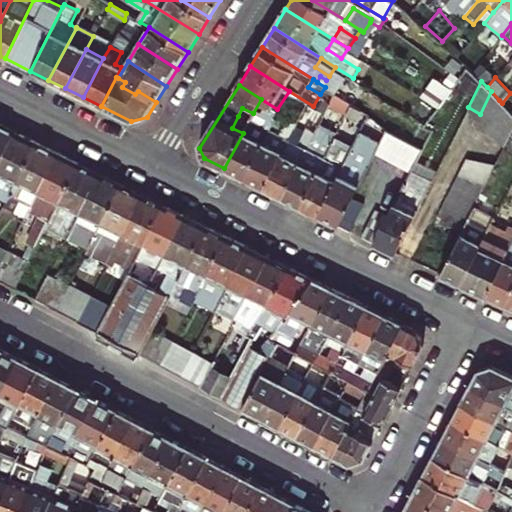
[(488,122),(499,100),(491,91),(480,114),(478,116),(488,122)]
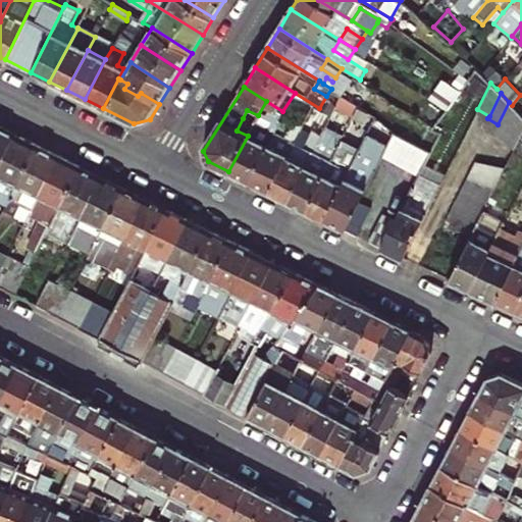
[(330,99),(323,111),(330,115),(337,103),(330,99)]
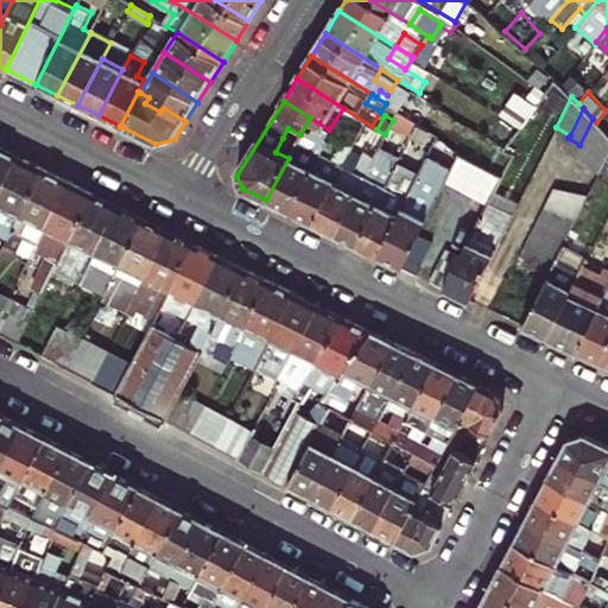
[(323,143),(330,131),(329,130),(310,118),(301,134),(289,158),(266,200),(289,210),(323,143)]
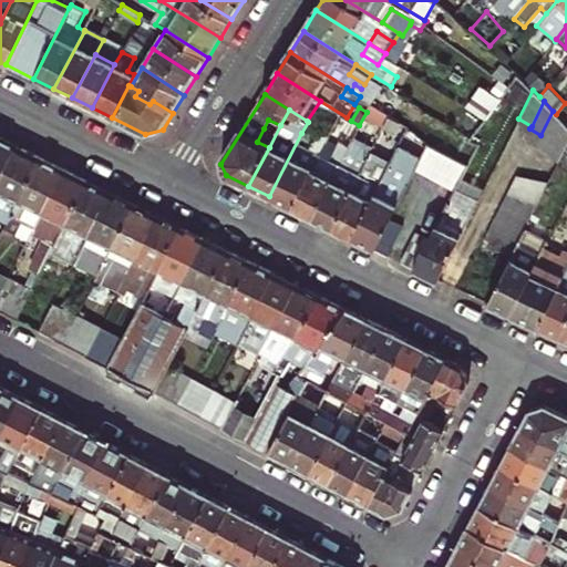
[(550,145),(563,121),(556,114),(553,111),(540,135),(538,140),(550,145)]
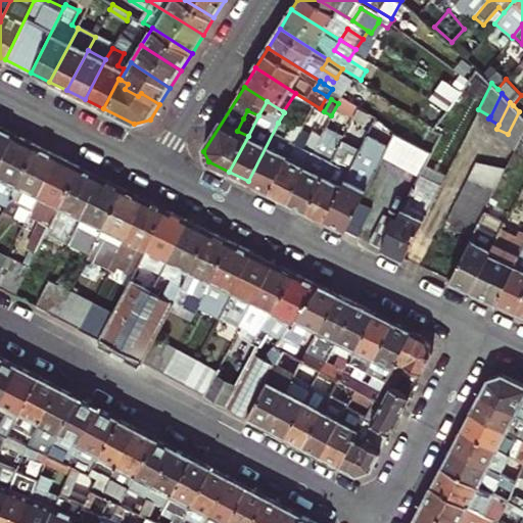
[(517,142),(522,130),(522,115),(519,111),(508,134),(506,137),(517,142)]
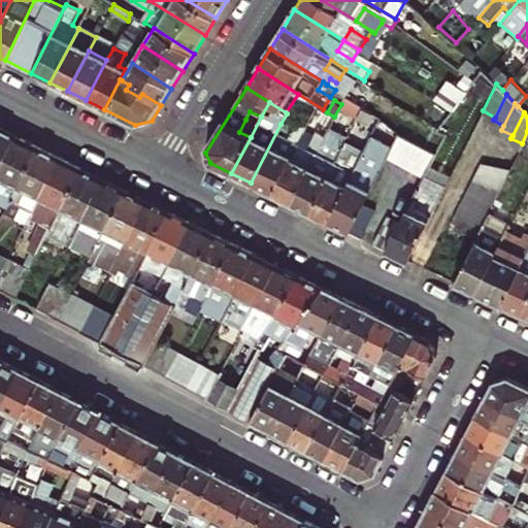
[(306,125),(287,113),(281,124),(251,183),(271,193),(297,143),(306,125)]
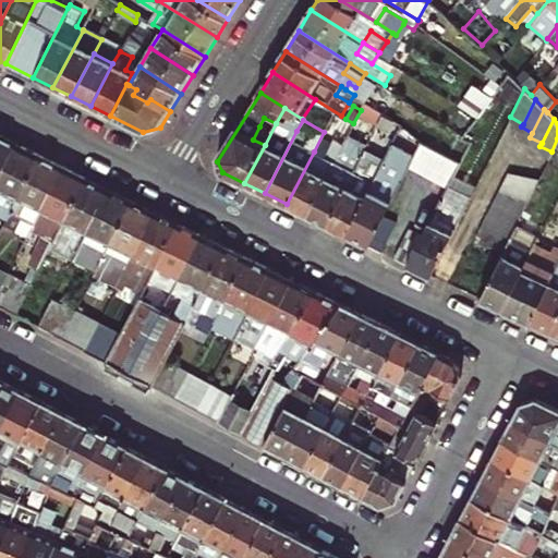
[(343,144),(334,161),(307,215),(327,223),(364,149),(366,144),(348,134),(343,144)]
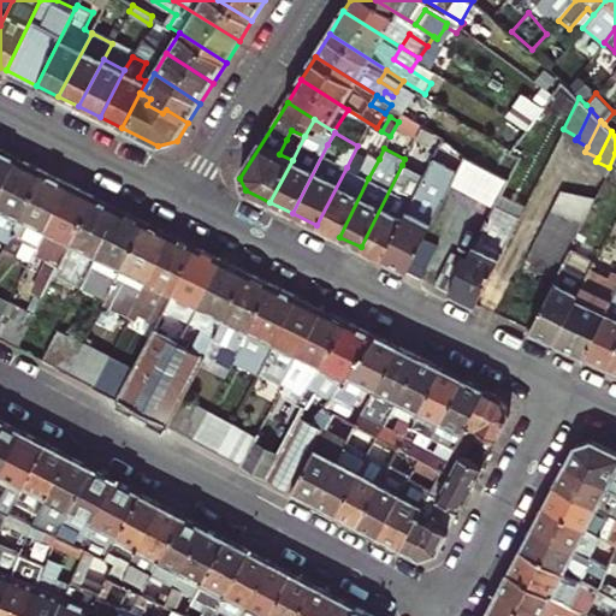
[(0,190),(16,159),(0,150),(0,190)]
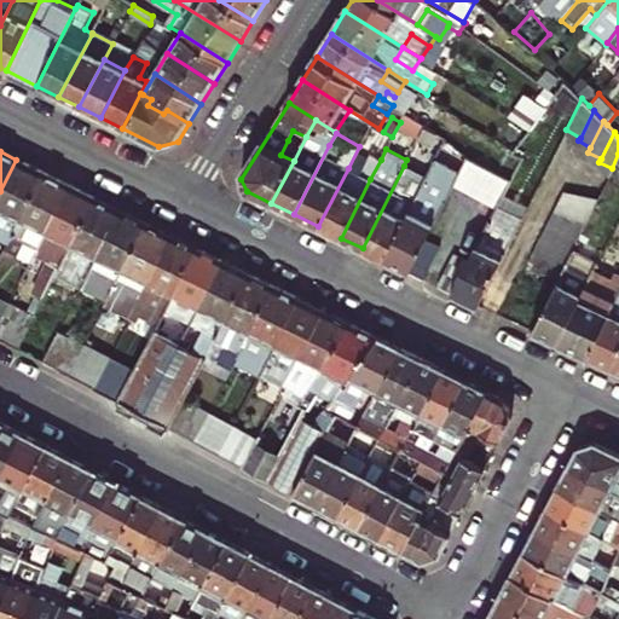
[(467,191),(481,161),(469,155),(468,154),(460,173),(452,185),(467,191)]
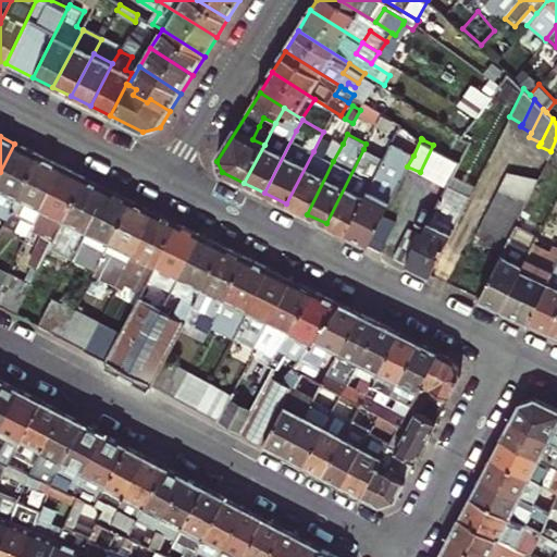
[(38,156),(14,144),(0,172),(0,214),(7,219),(38,156)]
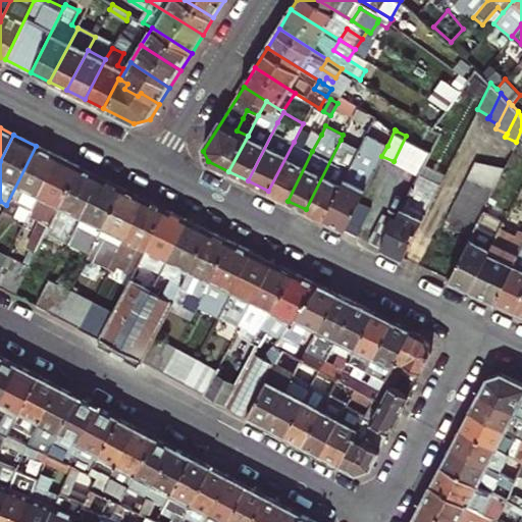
[(376,140),(366,135),(359,149),(356,154),(323,218),(345,229),(358,202),(375,169),(381,156),(387,146),(376,140)]
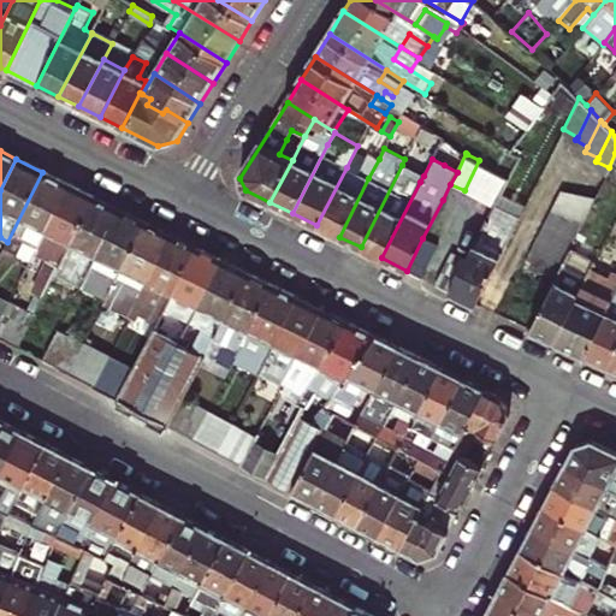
[(493,167),(479,160),(465,190),(478,197),(493,167)]
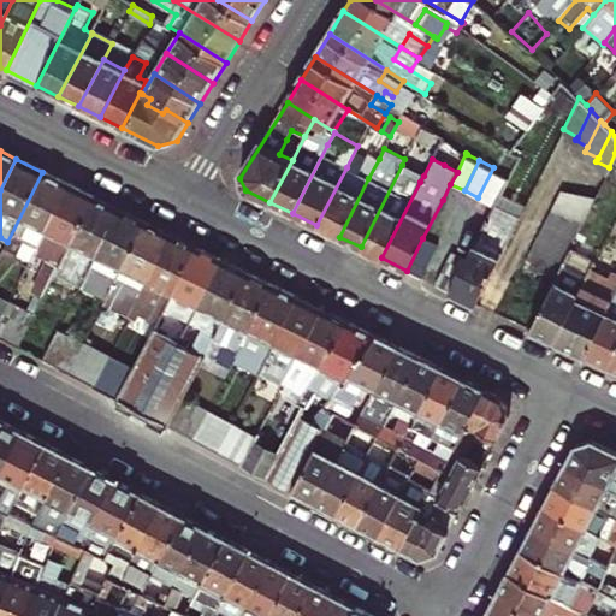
[(402,165),(361,247),(381,258),(420,182),(424,176),(402,165)]
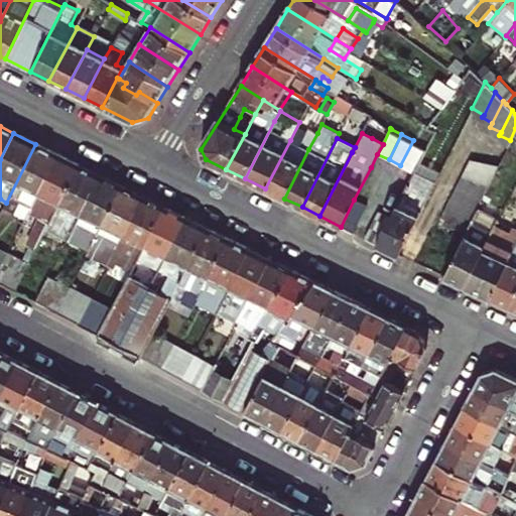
[(308,149),(290,140),(265,188),(284,199),(308,149)]
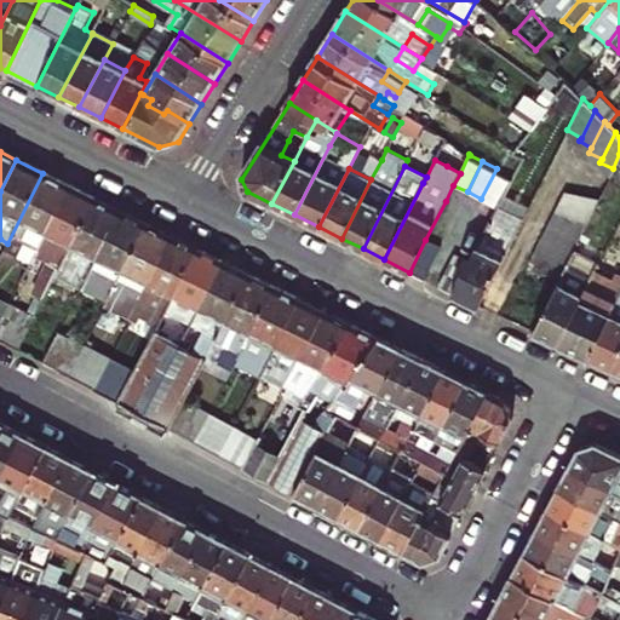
[(506,187),(512,176),(497,168),(481,199),(497,206),(498,204),(506,187)]
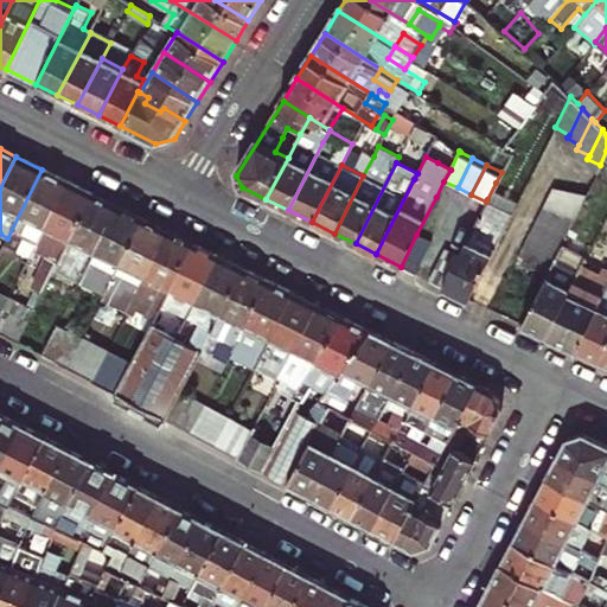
[(66,181),(42,170),(7,238),(5,242),(19,249),(21,243),(32,249),(33,247),(66,181)]
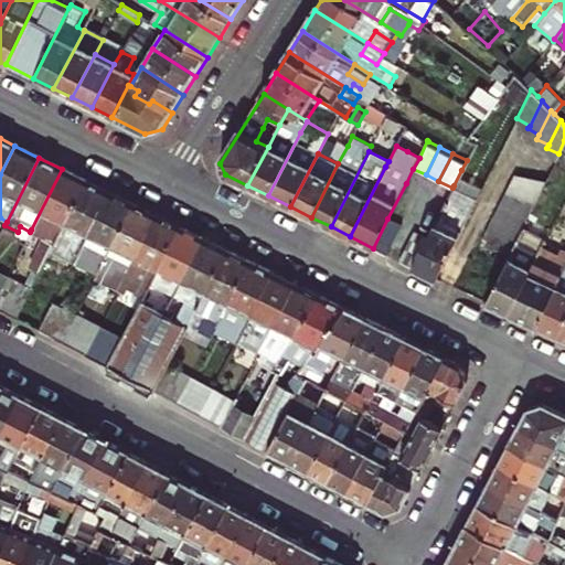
[(85,180),(62,169),(31,230),(43,235),(30,262),(41,267),(50,249),(85,180)]
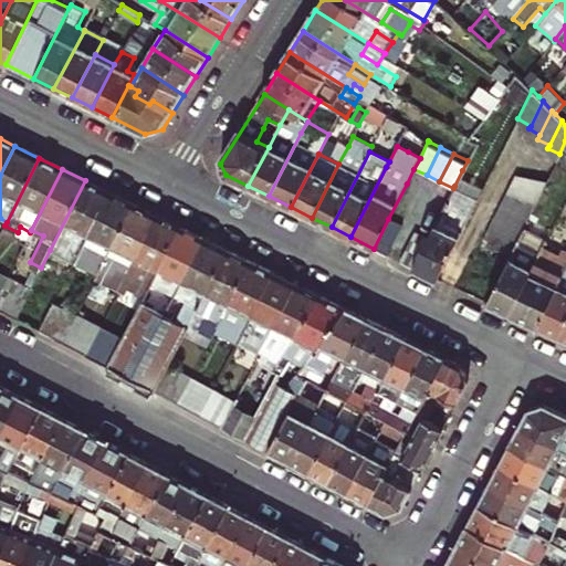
[(462,170),(454,186),(453,188),(428,239),(413,268),(438,279),(478,198),(485,182),(462,170)]
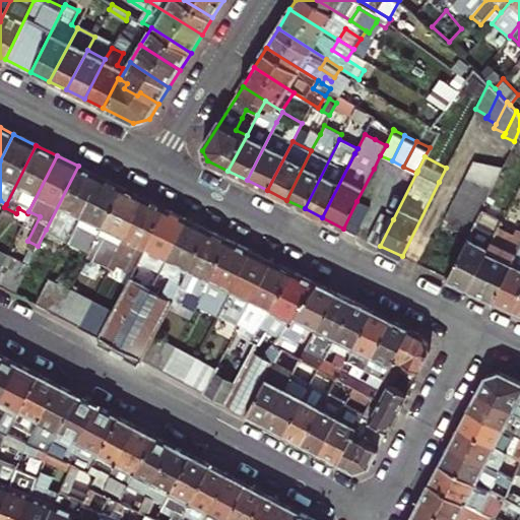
[(474,161),(471,175),(496,180),(502,167),(474,161)]
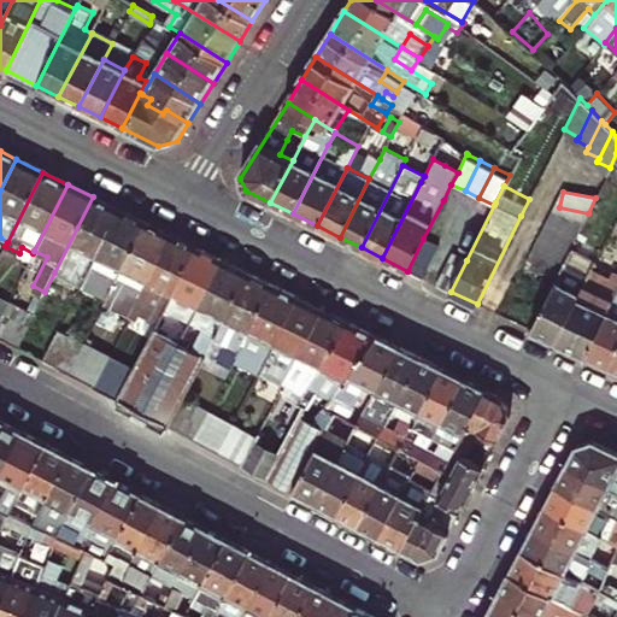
[(83,280),(118,210),(93,197),(54,272),(74,282),(77,276),(83,280)]
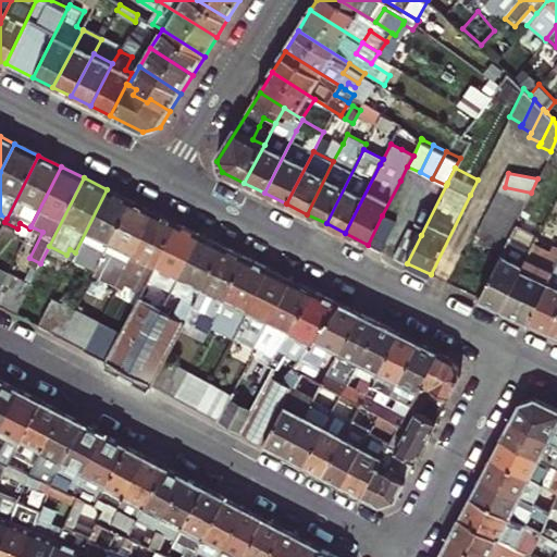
[(531,193),(505,187),(500,187),(498,200),(524,206),(531,193)]
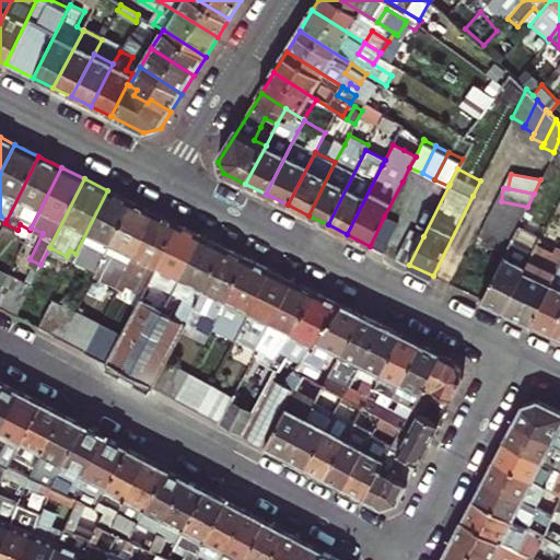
[(90,266),(97,269),(131,201),(107,190),(76,254),(92,261),(90,266)]
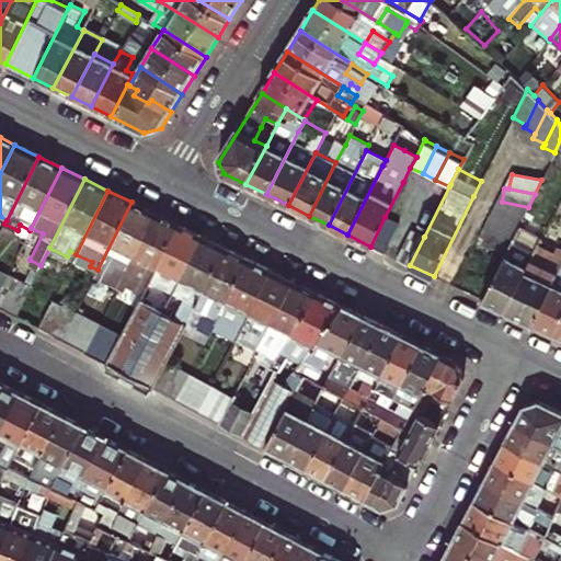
[(528,207),(502,202),(497,201),(494,216),(522,221),(524,217),(528,207)]
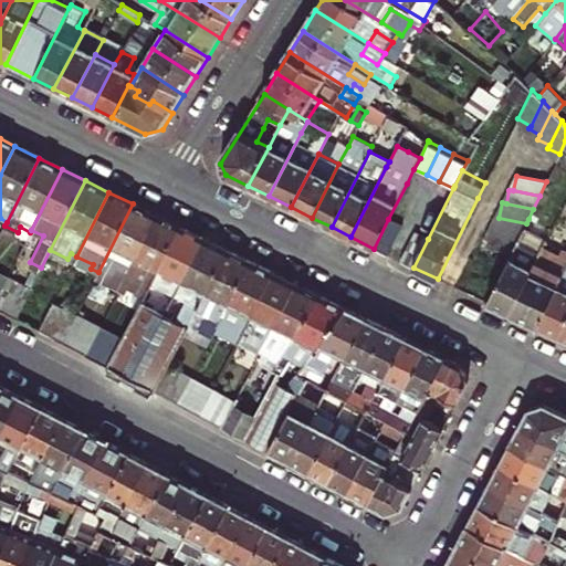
[(121,286),(156,216),(133,203),(98,272),(95,279),(118,291),(121,286)]
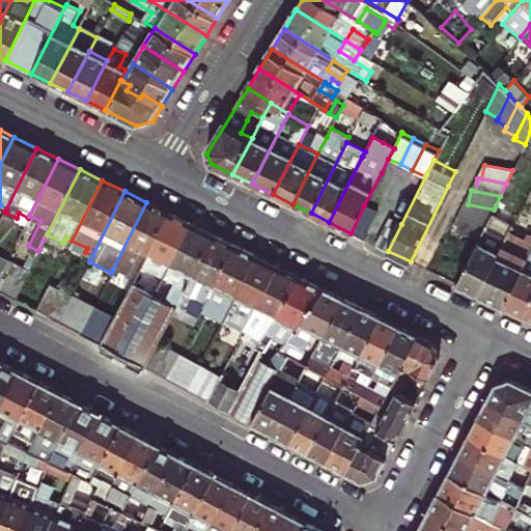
[(132,284),(169,213),(146,202),(113,269),(126,275),(119,287),(128,291),(132,284)]
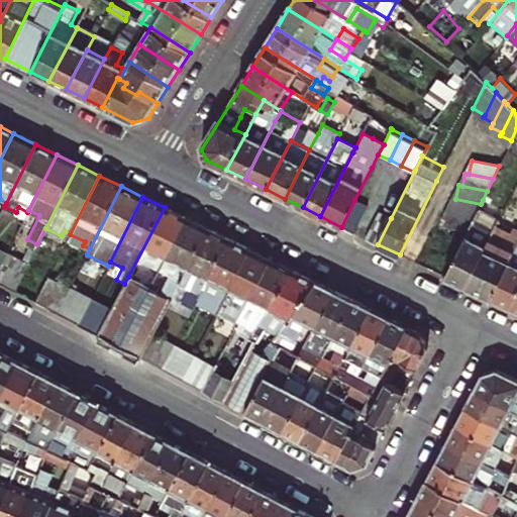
[(475,216),(481,204),(455,199),(452,198),(450,211),(475,216)]
